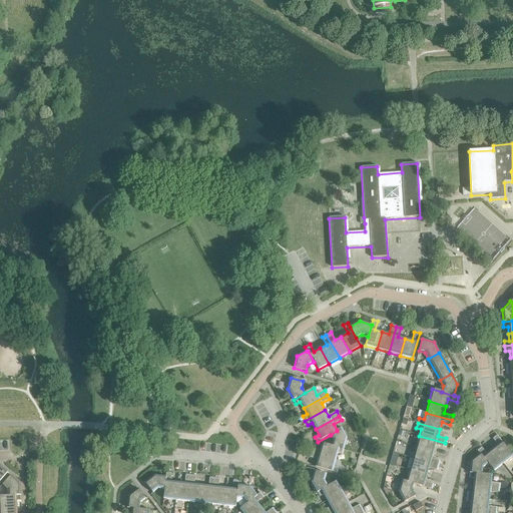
[(333,440),(332,446),(332,447),(344,450),(347,439),(341,428),(337,430),(337,431),(330,435),(331,435),(333,440)]
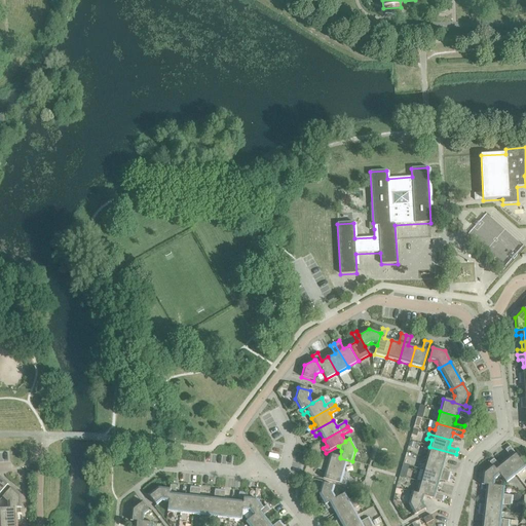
[(510,456),(504,461),(516,476),(525,467),(509,446),(504,449),(510,456)]
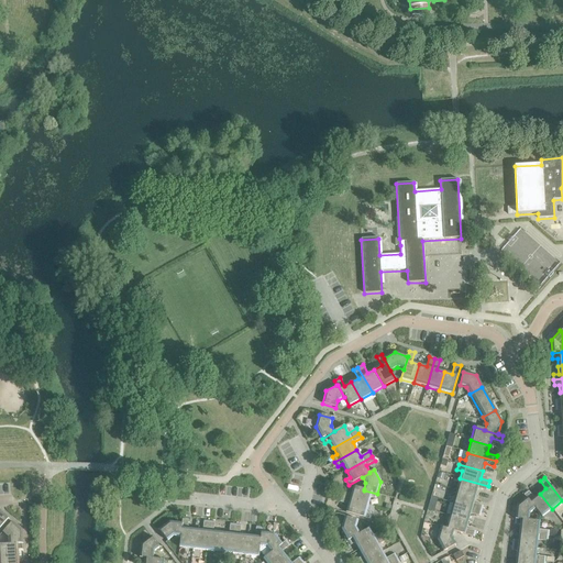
[(460,478),(456,490),(475,496),(477,488),(487,492),(488,486),(460,478)]
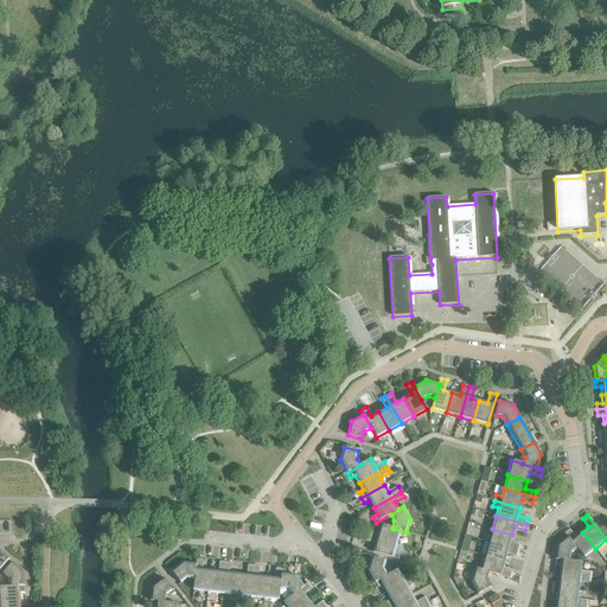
[(368,530),(366,536),(397,544),(400,537),(406,538),(407,532),(393,529),(393,528),(381,524),(378,534),(368,530)]
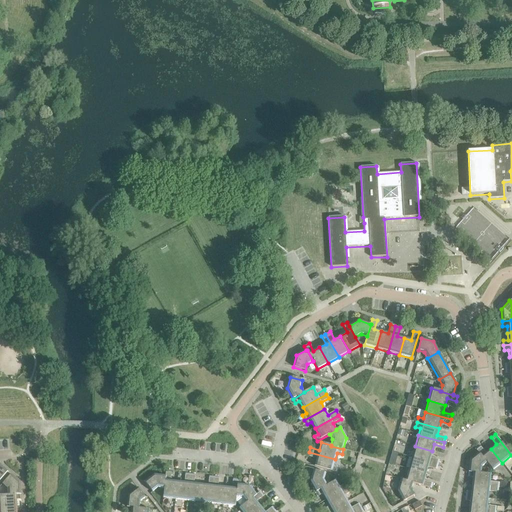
[(415,446),(412,458),(438,465),(439,460),(430,458),(432,451),(415,446)]
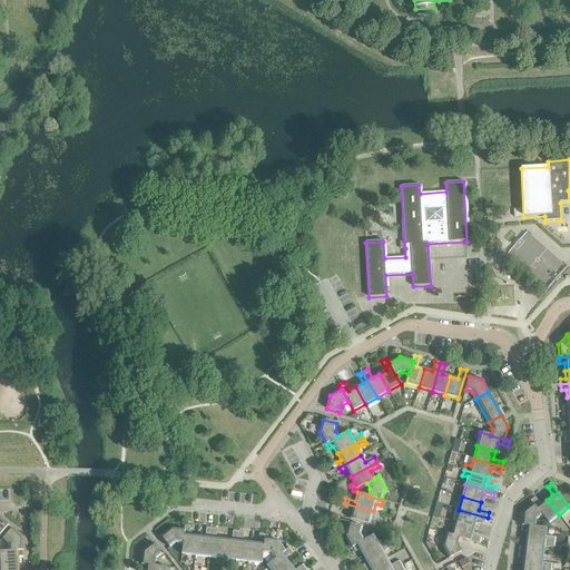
[(529,501),(532,504),(533,504),(542,516),(541,516),(548,524),(559,516),(547,500),(540,504),(534,497),(529,501)]
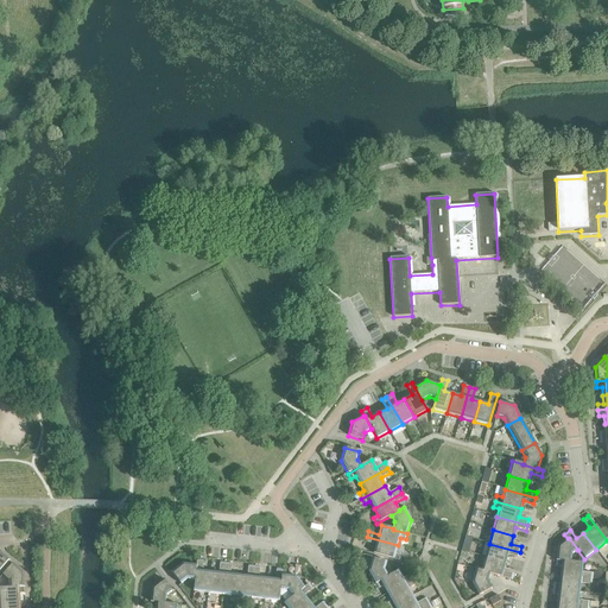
[(398,545),(367,537),(366,543),(375,545),(373,553),(399,562),(401,555),(396,553),(398,545)]
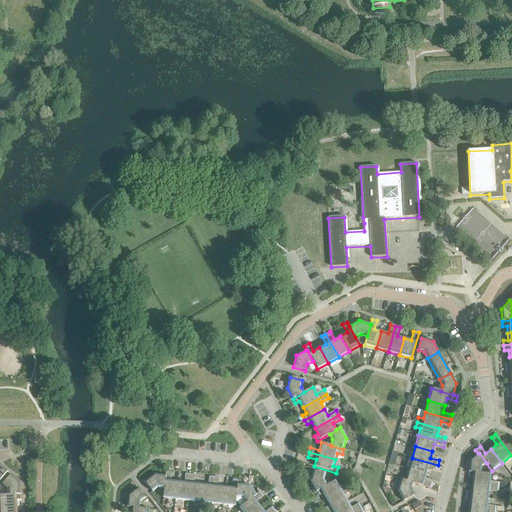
[(469,460),(468,472),(481,474),(481,473),(481,467),(486,463),(487,463),(479,453),(478,453),(469,460)]
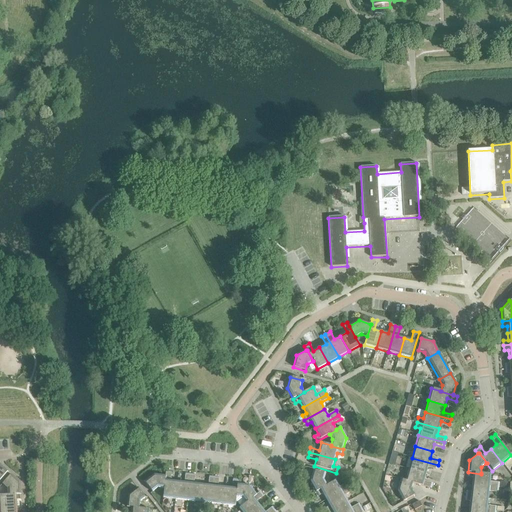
[(412,458),(408,469),(426,474),(428,467),(436,470),(438,465),(412,458)]
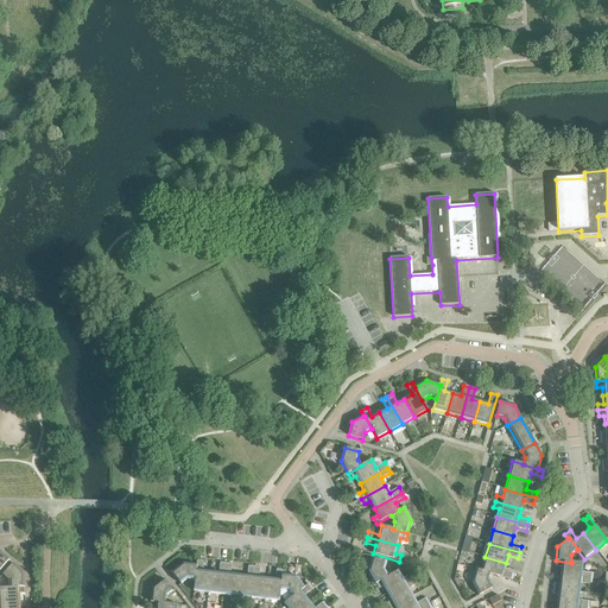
[(485,557),(481,571),(489,574),(489,575),(512,581),(513,575),(504,571),(506,563),(485,557)]
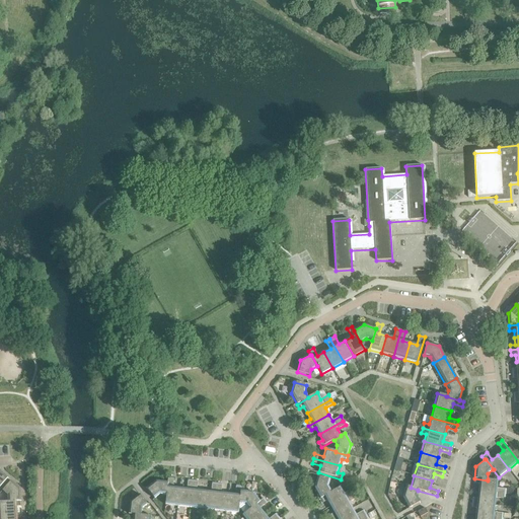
[(314,489),(320,499),(331,493),(330,492),(328,487),(329,479),(317,476),(314,489)]
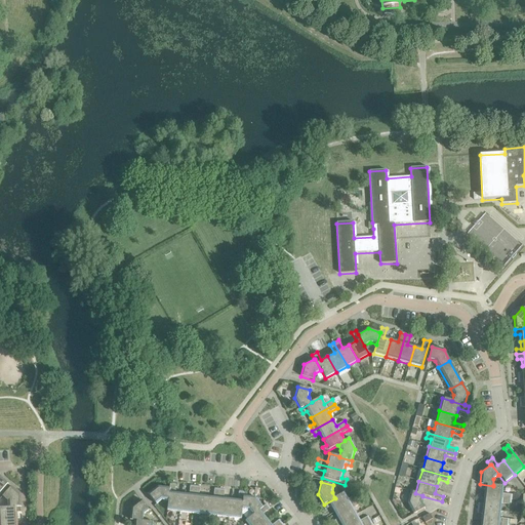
[(167,511),(179,513),(182,494),(174,493),(175,484),(170,483),(169,488),(168,501),(167,511)]
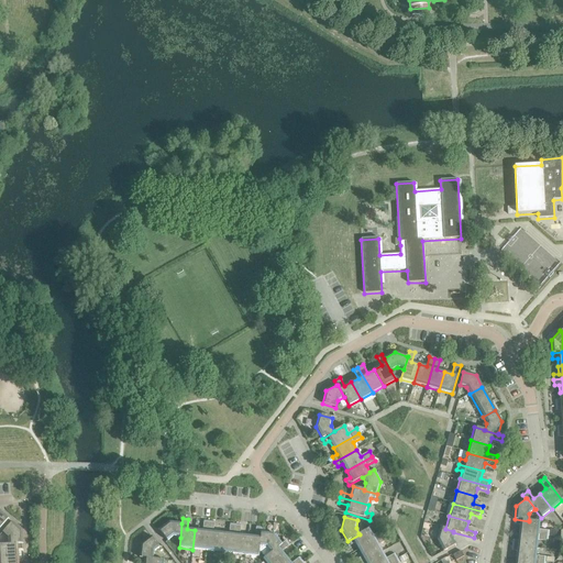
[(519,526),(518,533),(548,537),(549,531),(539,530),(540,521),(529,520),(529,521),(515,519),(514,525),(519,526)]
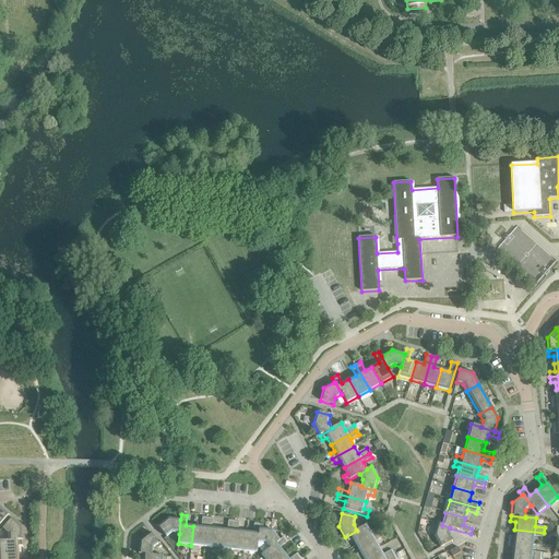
[(191,546),(204,547),(207,518),(202,518),(201,527),(193,526),(191,546)]
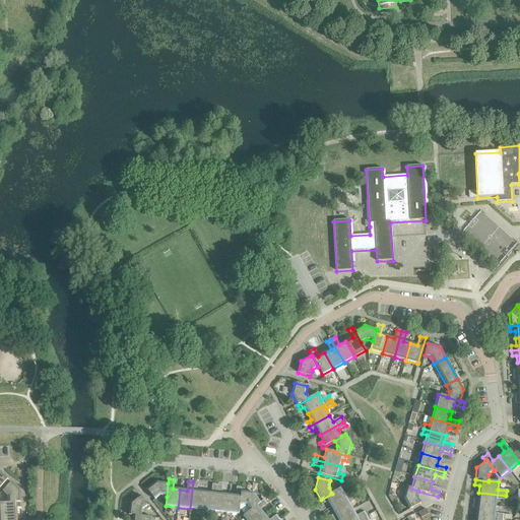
[(196,515),(201,515),(204,493),(197,492),(198,482),(193,481),(190,509),(197,510),(196,515)]
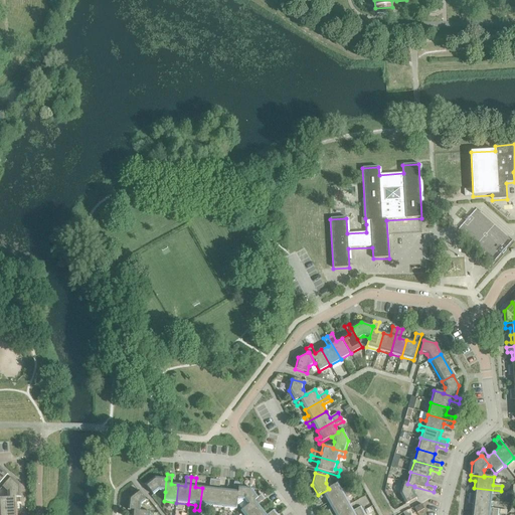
[(7,492),(8,498),(20,498),(20,486),(11,478),(2,487),(7,492)]
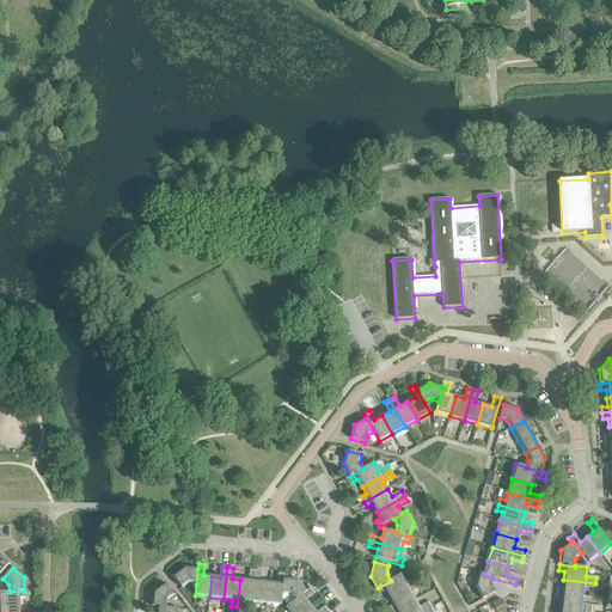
[(189,583),(196,585),(197,569),(184,568),(172,576),(182,588),(189,583)]
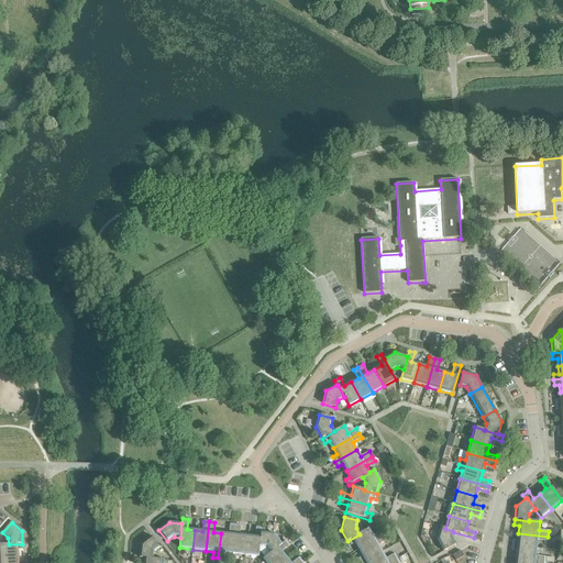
[(224,553),(232,554),(235,525),(230,523),(229,533),(221,533),(218,558),(223,559),(224,553)]
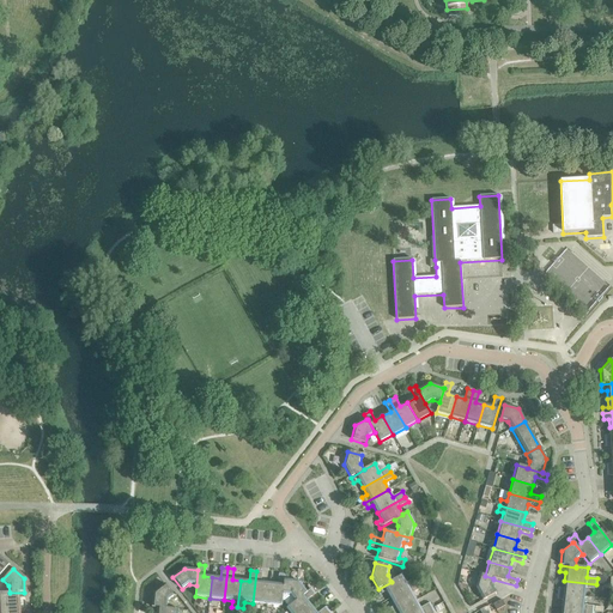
[(253,604),(267,605),(269,583),(261,582),(262,571),(256,571),(253,604)]
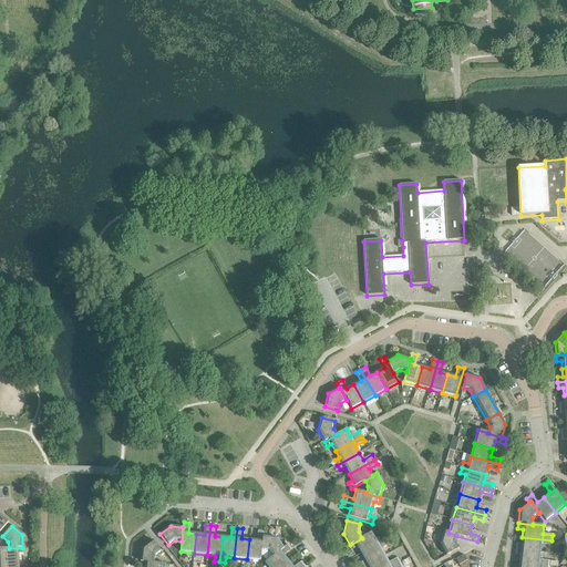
[(260,562),(261,550),(263,536),(264,532),(258,531),(257,540),(249,539),(247,559),(260,562)]
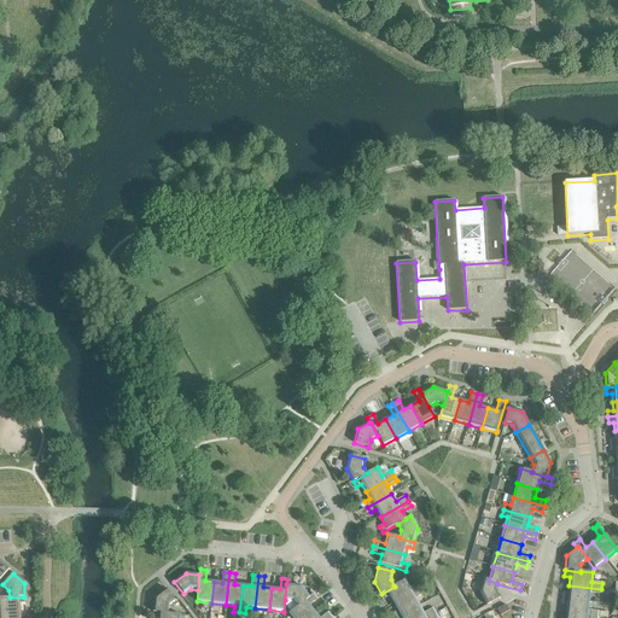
[(489,581),(484,578),(479,593),(487,606),(500,599),(496,592),(497,584),(497,583),(489,581)]
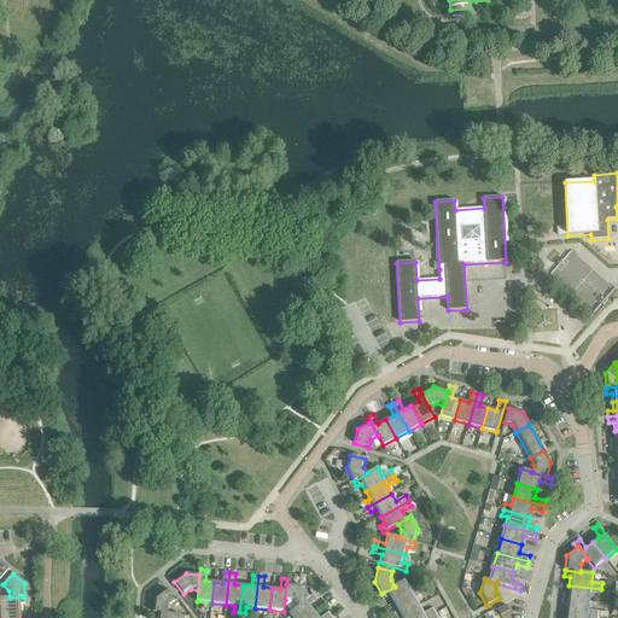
[(389,596),(394,604),(421,588),(419,583),(409,588),(404,581),(394,586),(395,587),(382,594),(384,599),(389,596)]
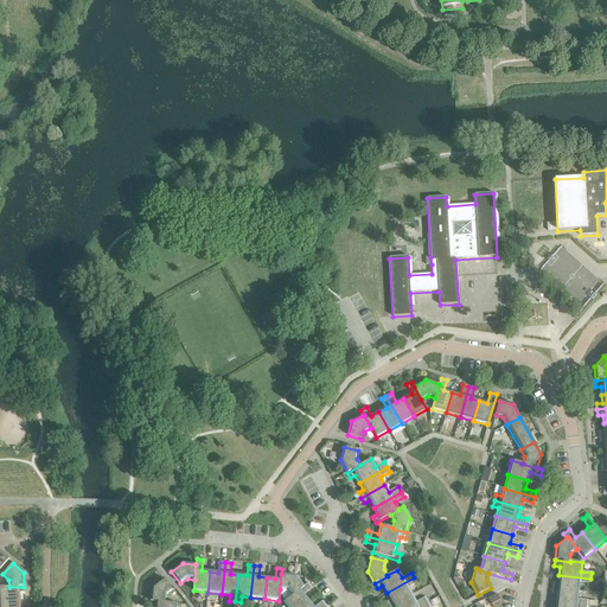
[(287,590),(292,596),(304,587),(295,576),(281,574),(280,589),(287,590)]
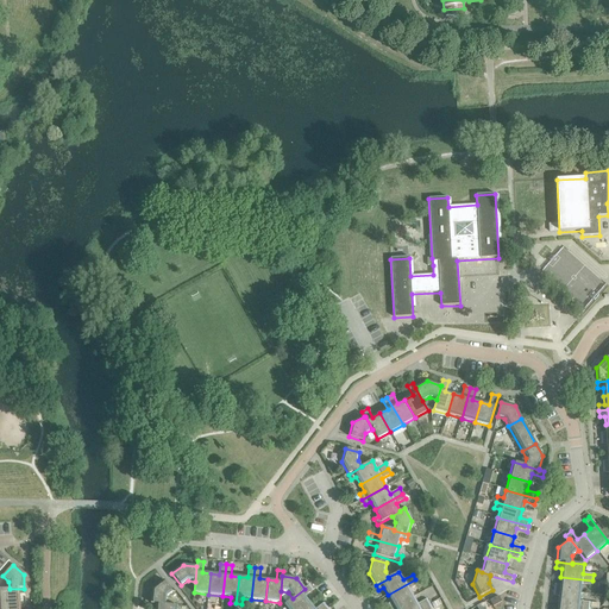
[(554,584),(553,590),(581,594),(582,585),(592,586),(592,581),(560,577),(560,585),(554,584)]
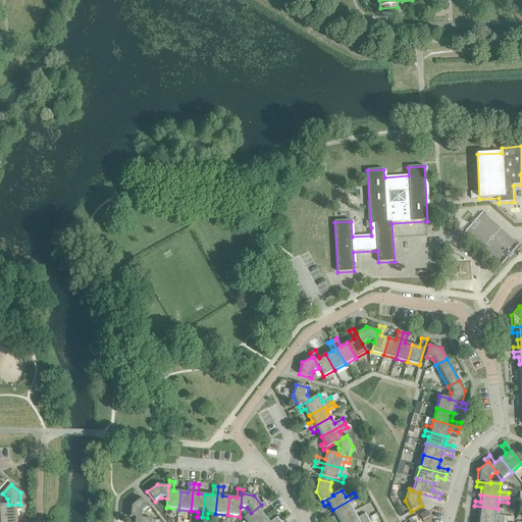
[(331,519),(332,521),(335,521),(354,512),(351,506),(359,501),(356,497),(332,510),(335,516),(331,519)]
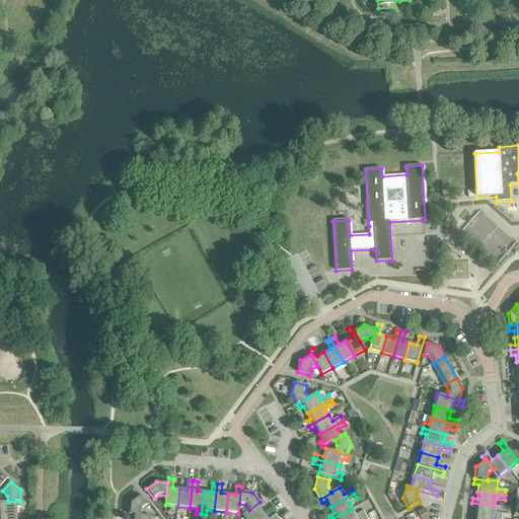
[(130,502),(128,514),(141,516),(141,515),(142,509),(147,505),(139,495),(130,502)]
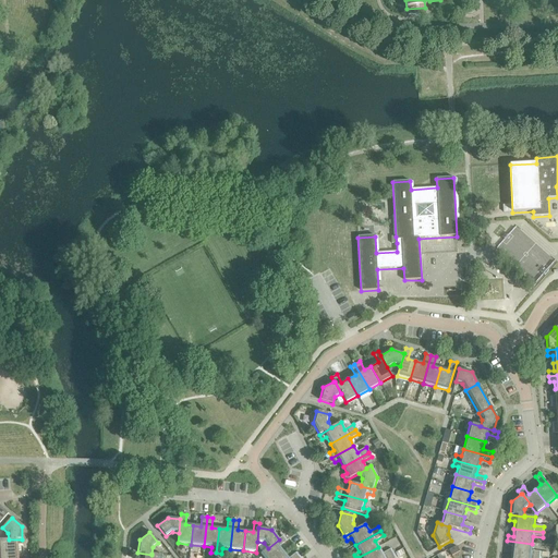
[(259,555),(263,557),(277,557),(283,553),(279,546),(287,541),(283,536),(279,540),(268,548),(259,555)]
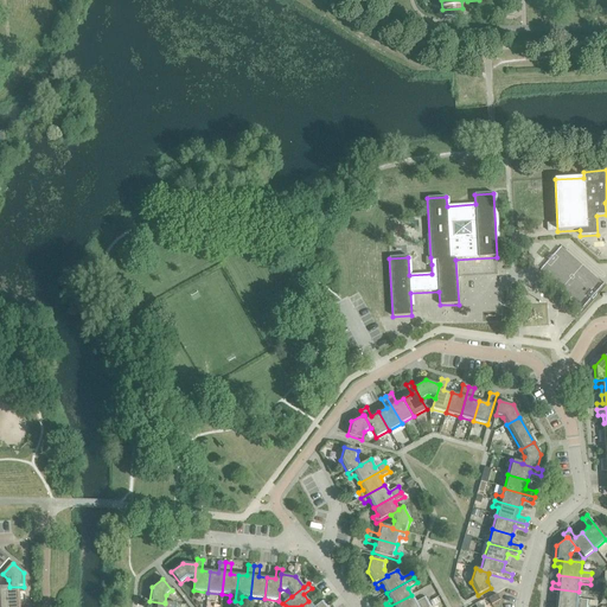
[(0,602),(19,601),(19,593),(25,593),(24,587),(10,587),(0,587),(0,602)]
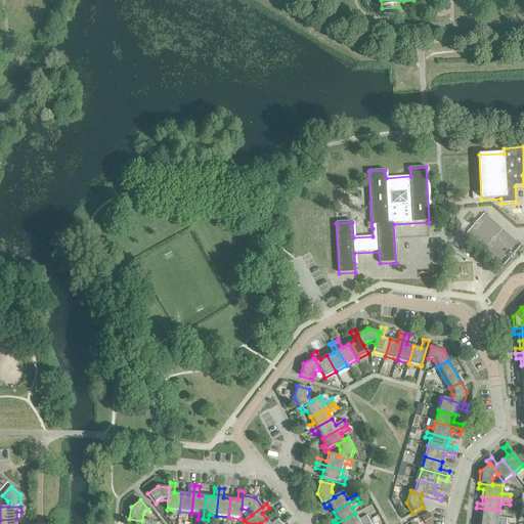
[(481,513),(480,521),(507,523),(508,519),(498,518),(499,511),(476,508),(476,513),(481,513)]
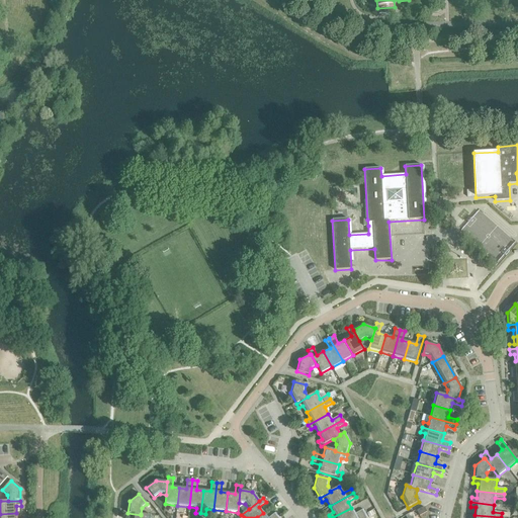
[(416,511),(419,516),(426,512),(424,507),(416,511)]
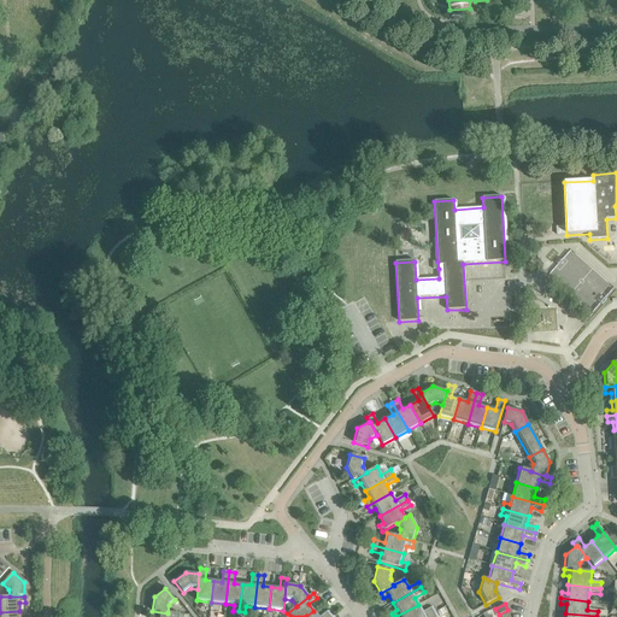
[(425,616),(435,612),(433,607),(423,612),(418,605),(397,616),(425,616)]
